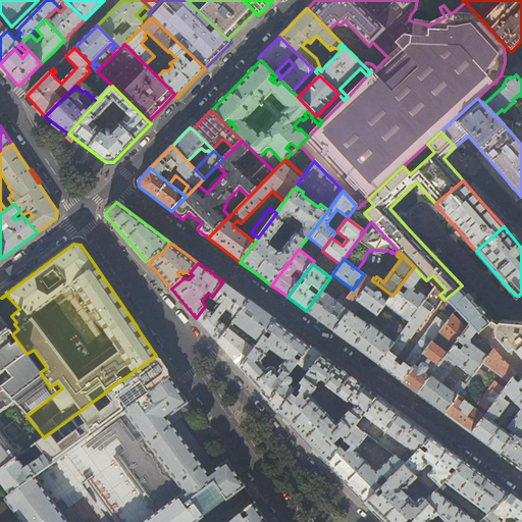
[(414,288),(422,276),(414,267),(402,283),(409,289),(405,295),(398,290),(393,296),(388,302),(385,305),(410,322),(421,306),(424,302),(427,297),(420,292),(418,295),(412,291),(413,289),(415,290),(416,289),(414,288)]
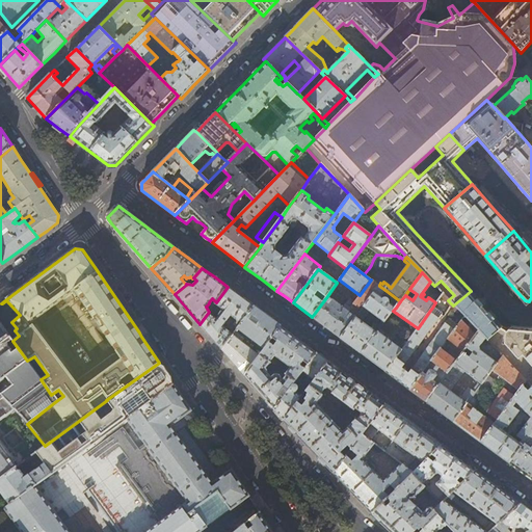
[(372,280),(371,280),(360,295),(355,301),(353,303),(362,310),(379,286),(379,285),(372,280)]
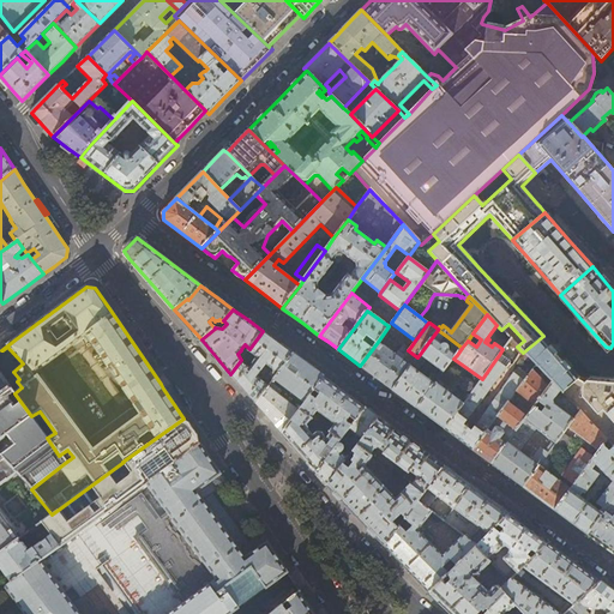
[(446,336),(438,330),(417,357),(410,366),(419,372),(427,359),(444,372),(453,359),(457,355),(449,349),(450,349),(450,348),(450,347),(449,347),(449,345),(447,344),(446,344),(445,344),(444,344),(440,342),(446,336)]
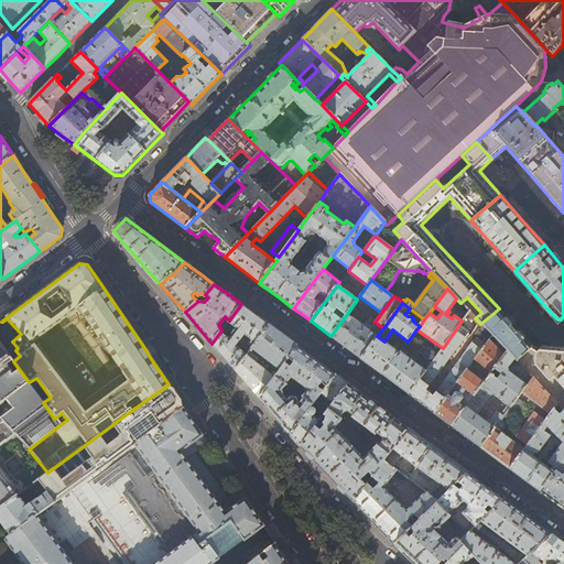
[(256,314),(241,304),(229,321),(221,331),(212,344),(224,358),(235,370),(247,354),(236,345),(242,337),(247,340),(249,337),(256,343),(269,325),(256,314)]
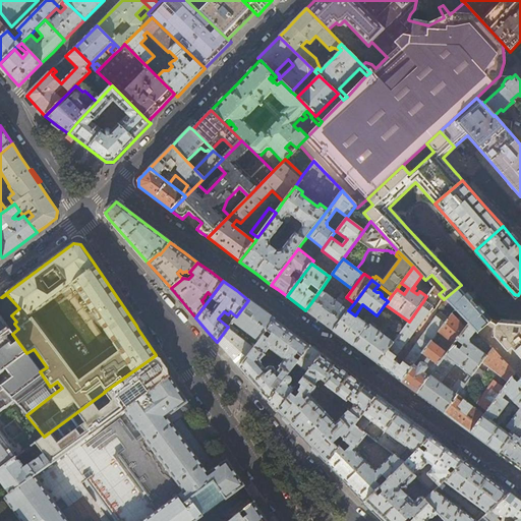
[(468,293),(461,285),(444,299),(454,310),(460,316),(462,320),(468,326),(475,334),(493,321),(479,305),(477,306),(476,305),(477,304),(474,300),(473,301),(471,300),(473,298),(468,293)]
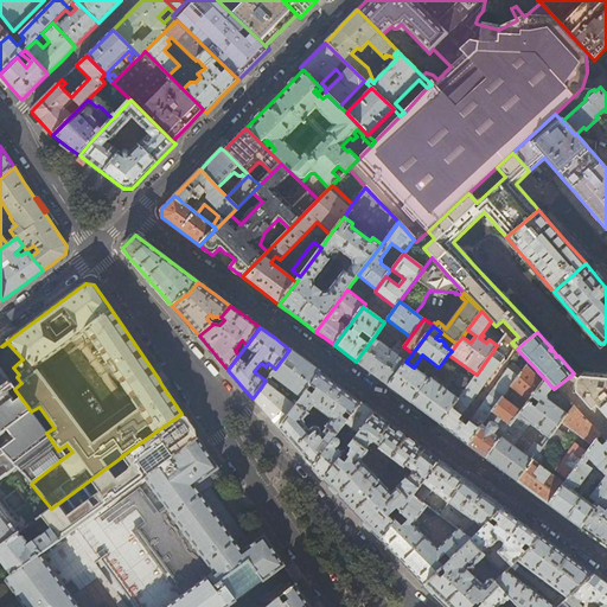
[(505,336),(497,345),(493,351),(523,371),(526,366),(529,362),(517,349),(511,343),(505,336)]
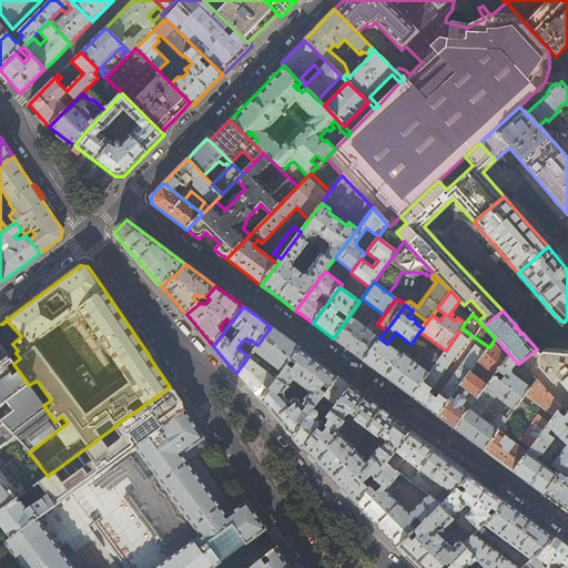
[(372,333),(377,324),(379,322),(375,317),(369,325),(368,325),(366,328),(350,316),(333,338),(345,347),(355,355),(372,333)]
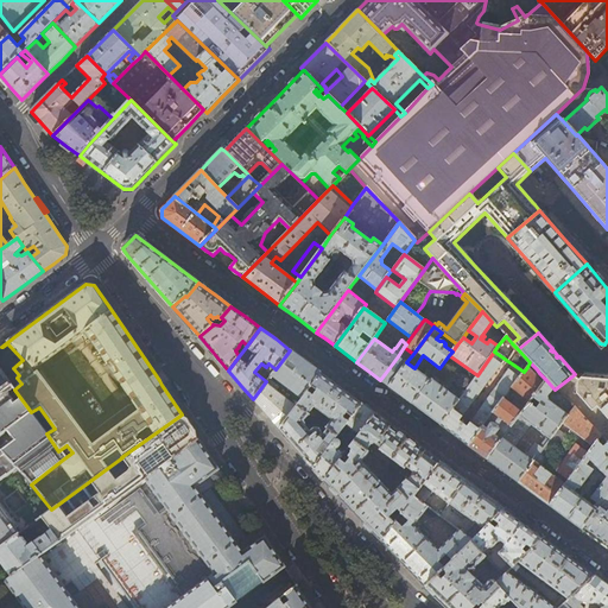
[(304,360),(290,350),(276,369),(271,375),(303,398),(322,373),(306,361),(304,360)]
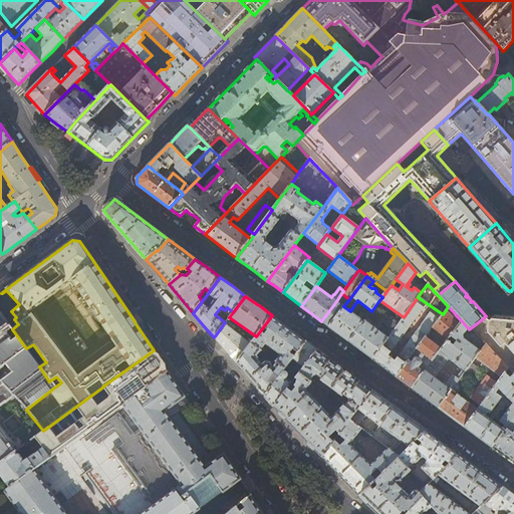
[(343,306),(336,301),(321,321),(324,323),(328,326),(343,306)]
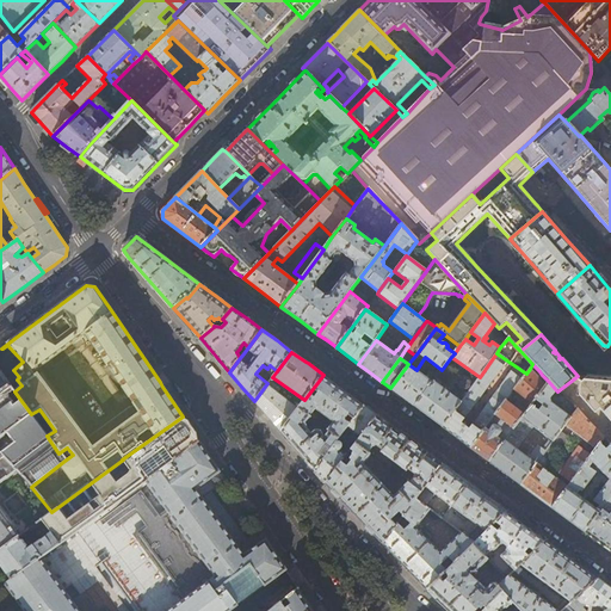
[(493,358),(480,377),(462,401),(443,426),(457,437),(470,448),(506,400),(514,389),(523,378),(512,371),(501,386),(473,424),(470,423),(468,421),(466,424),(462,421),(493,380),(494,380),(505,365),(493,358)]
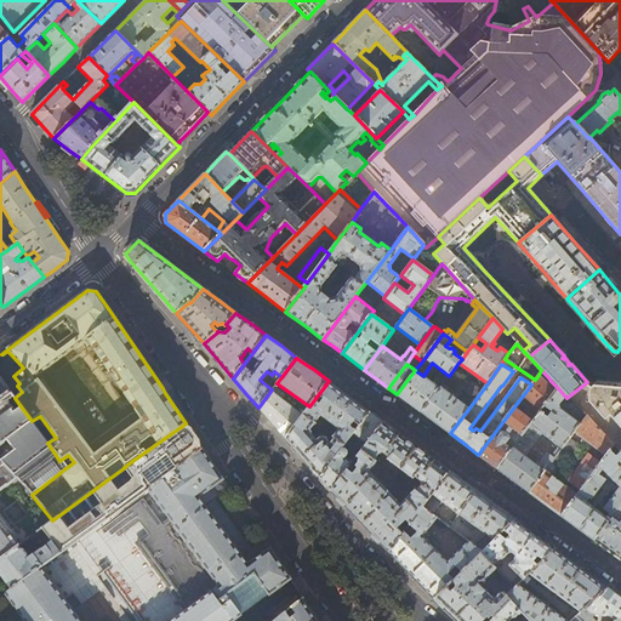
[(423,376),(415,370),(397,394),(408,403),(421,412),(422,412),(443,383),(444,383),(436,376),(432,382),(423,376)]
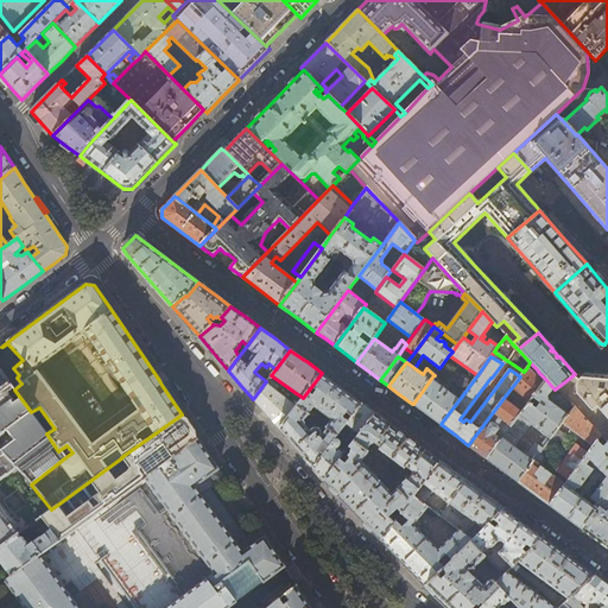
[(527,367),(524,372),(520,377),(512,387),(531,400),(543,384),(527,367)]
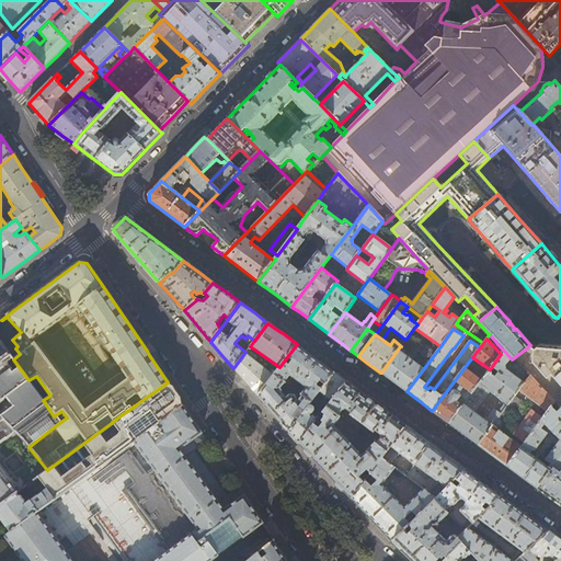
[(13,359),(3,344),(0,340),(0,443),(14,433),(29,447),(59,423),(54,416),(43,400),(29,380),(13,359)]
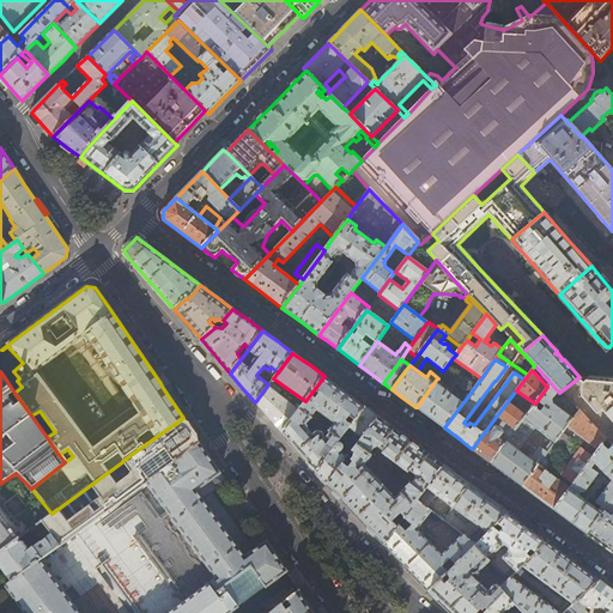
[(345,392),(325,376),(305,401),(302,406),(299,410),(311,418),(317,410),(334,423),(328,430),(331,431),(340,439),(346,431),(365,407),(345,392)]
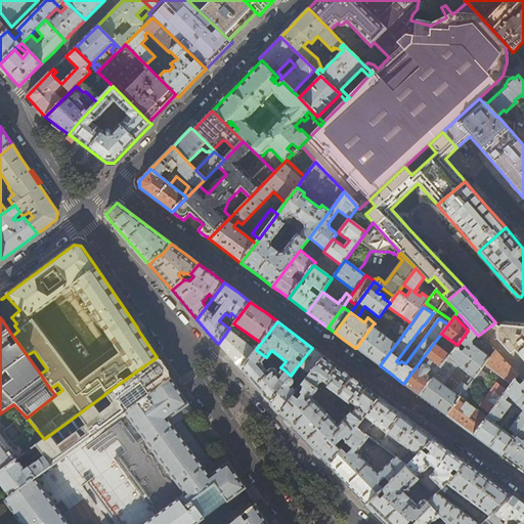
[(523,324),(495,322),(478,336),(493,352),(517,377),(522,382),(523,380),(523,324)]
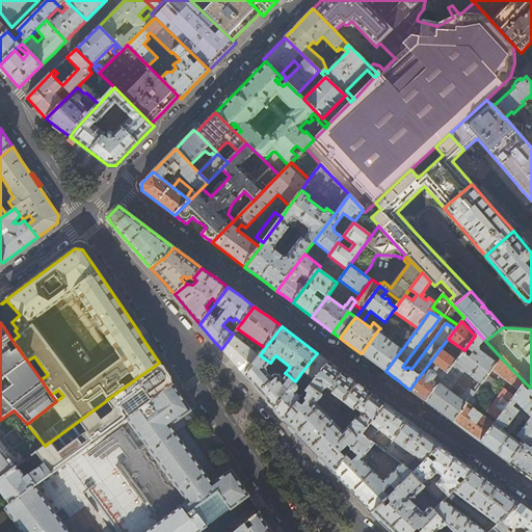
[(386,333),(379,328),(362,353),(373,362),(384,371),(386,371),(402,349),(383,336),(386,333)]
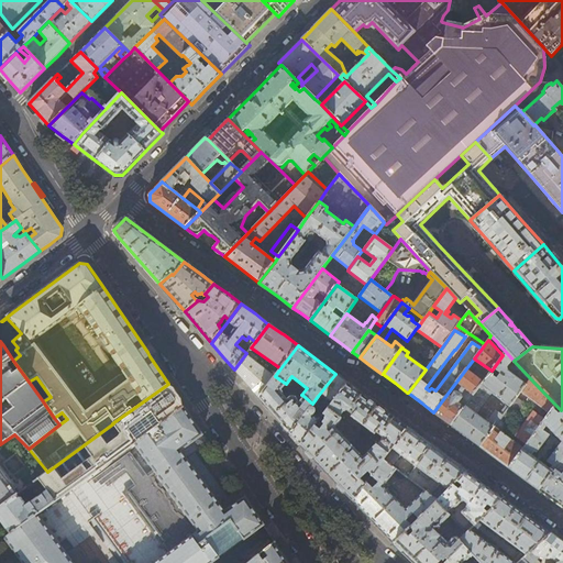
[(247,352),(246,353),(234,370),(247,384),(258,397),(275,376),(277,373),(274,371),(272,374),(266,370),(267,367),(262,363),(261,365),(253,360),(255,356),(247,352)]
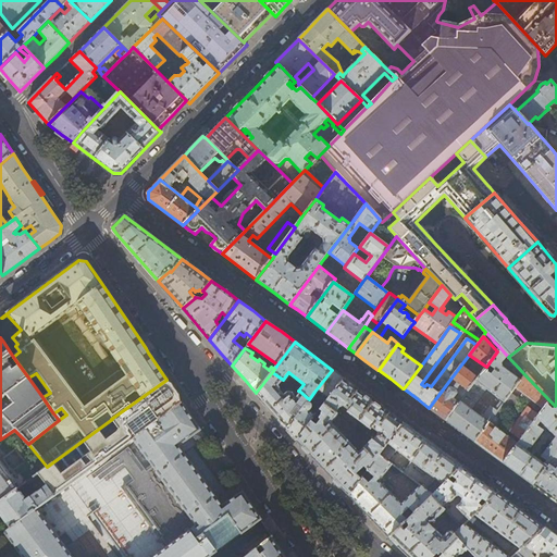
[(500,348),(497,351),(486,367),(479,378),(446,421),(461,432),(474,442),(499,409),(496,406),(494,408),(490,405),(481,417),(471,409),(486,388),(504,401),(514,390),(515,387),(524,374),(508,357),(500,348)]
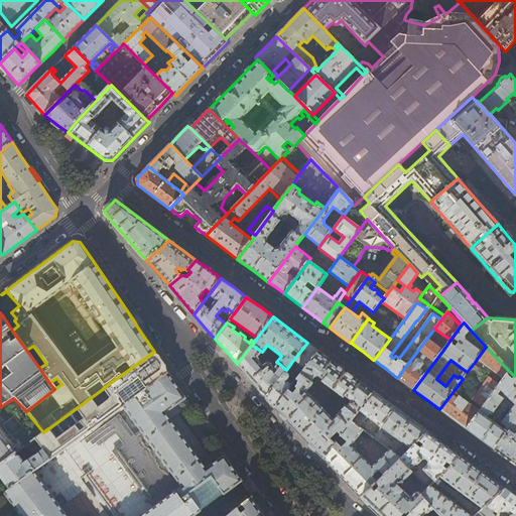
[(443,350),(427,338),(397,378),(405,384),(413,390),(443,350)]
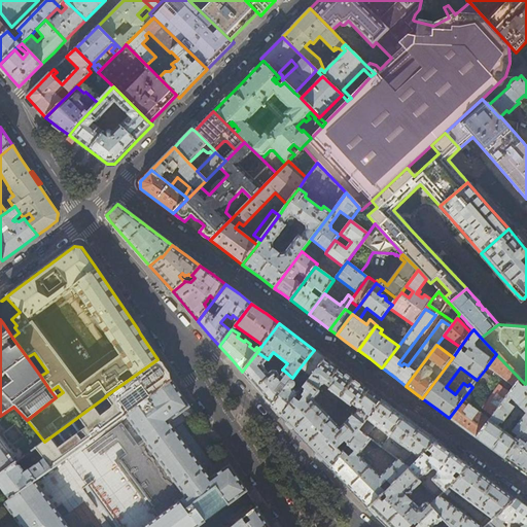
[(319,354),(314,350),(297,371),(304,376),(296,384),(295,384),(294,383),(293,382),(293,381),(292,381),(291,381),(290,382),(289,382),(284,389),(280,394),(272,406),(276,411),(281,416),(307,382),(325,358),(319,354)]
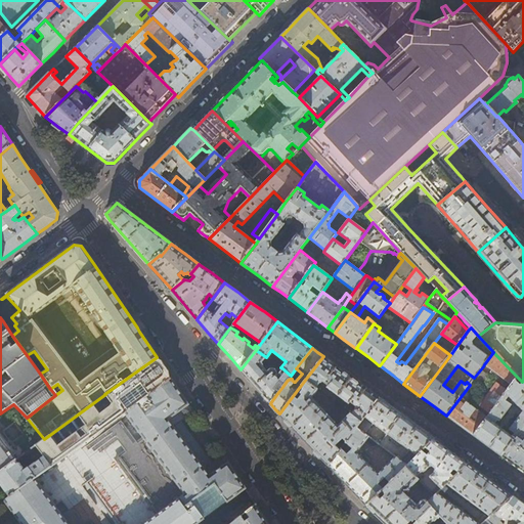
[(261,364),(266,357),(256,350),(241,369),(256,387),(270,403),(278,392),(275,388),(279,383),(282,387),(288,380),(291,376),(282,368),(277,375),(277,374),(277,373),(276,372),(276,370),(275,369),(274,369),(274,368),(273,368),(272,368),(271,368),(270,369),(269,369),(268,368),(266,369),(261,364)]
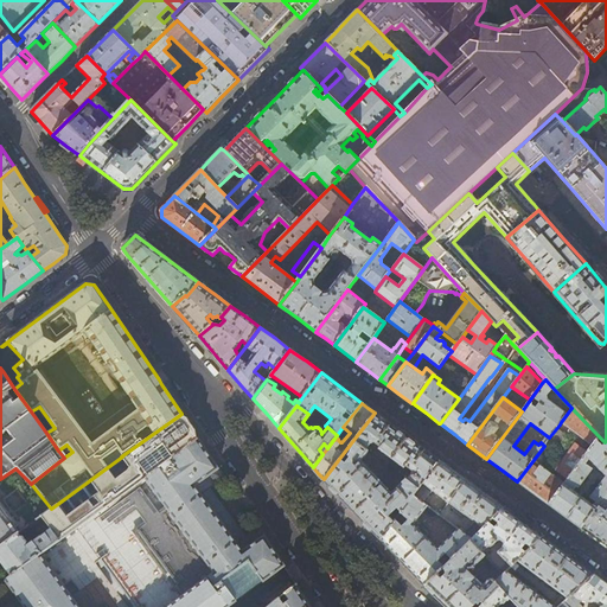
[(572,408),(561,422),(593,446),(599,436),(572,408)]
